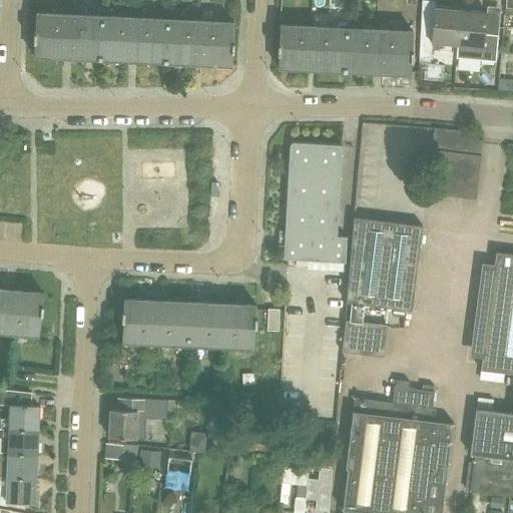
[(422,6),(421,19),(419,53),(430,54),(431,42),(456,45),(459,9),(434,7),(422,6)]
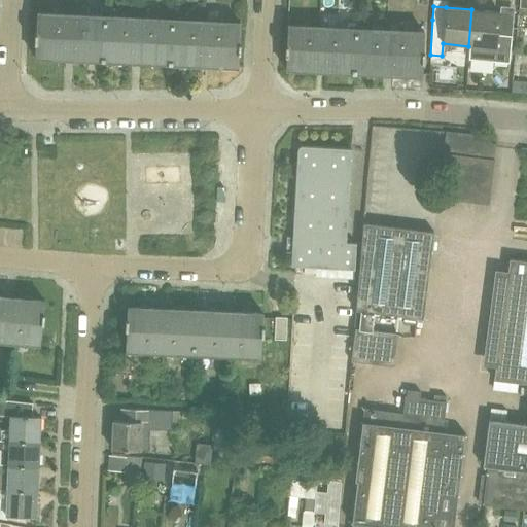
[(468,46),(467,57),(507,60),(512,13),(500,12),(499,12),(471,9),(468,46)]
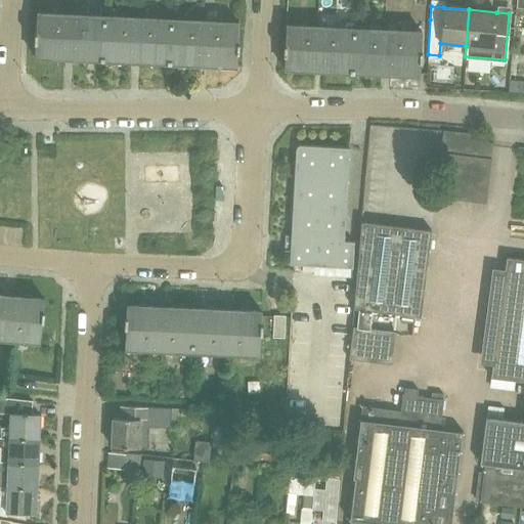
[(54,57),(102,60),(104,15),(49,13),(37,13),(36,33),(34,33),(34,44),(35,44),(34,56),(54,57)]
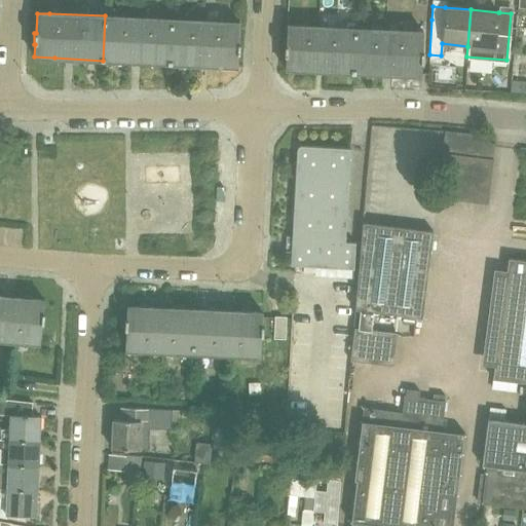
[(174,20),(105,15),(103,61),(171,64),(174,20)]
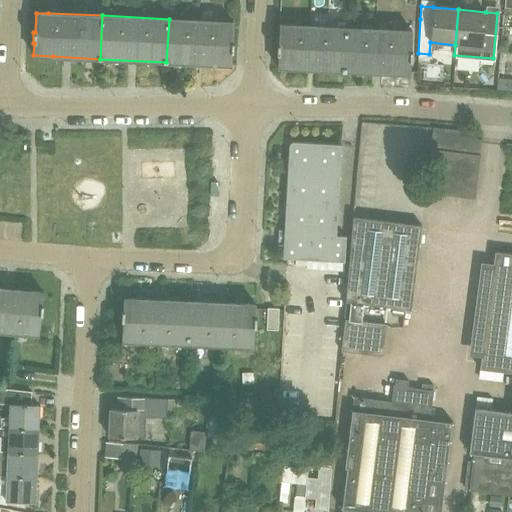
[(169,19),(166,62),(230,65),(232,22),(169,19)]
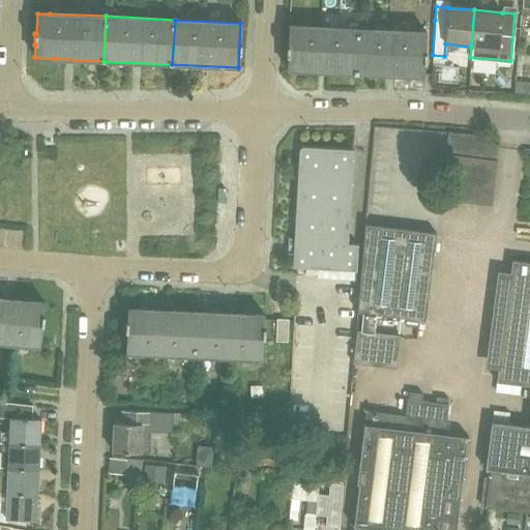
[(287,69),(355,72),(357,28),(289,25),(287,69)]
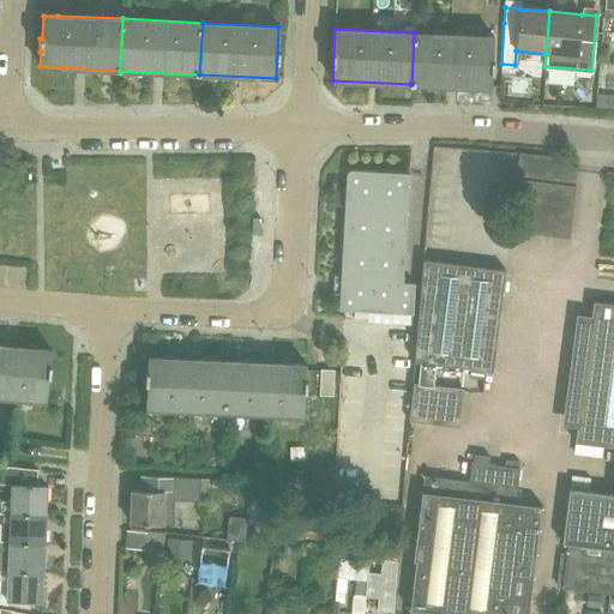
[(493,37),(414,32),(411,84),(491,88),(493,37)]
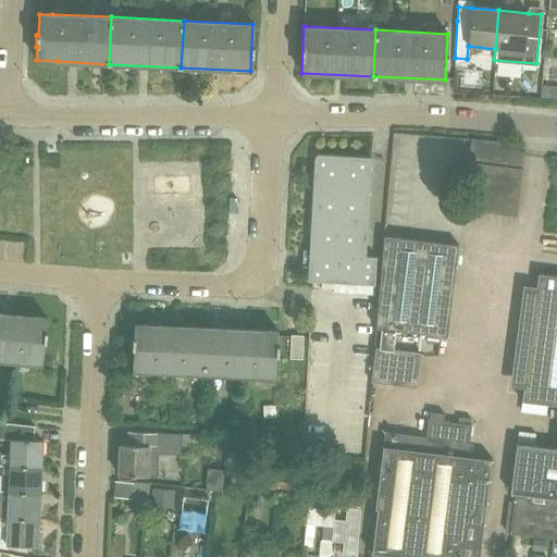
[(556,86),(541,85),(539,98),(556,99),(556,86)]
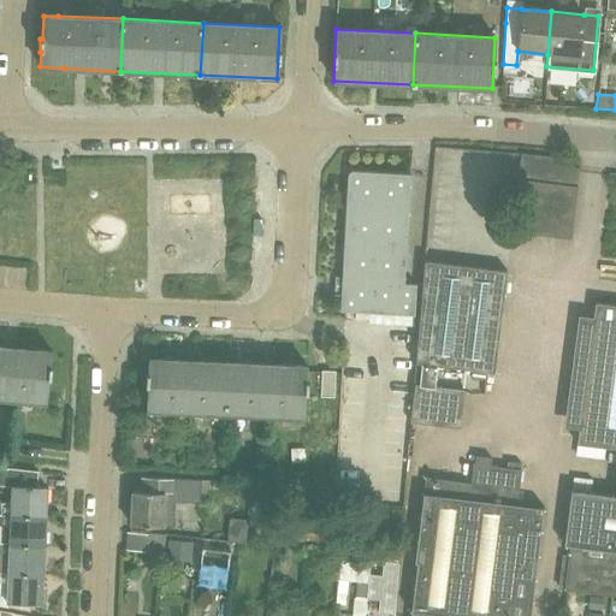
[(570,240),(578,185),(569,184),(572,160),(519,153),(509,232),(570,240)]
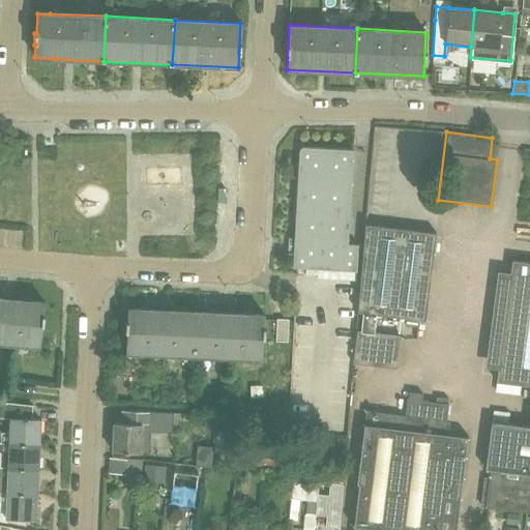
[(298,267),(306,267),(318,268),(356,270),(358,243),(347,243),(352,150),(298,146),(291,266),(298,267)]
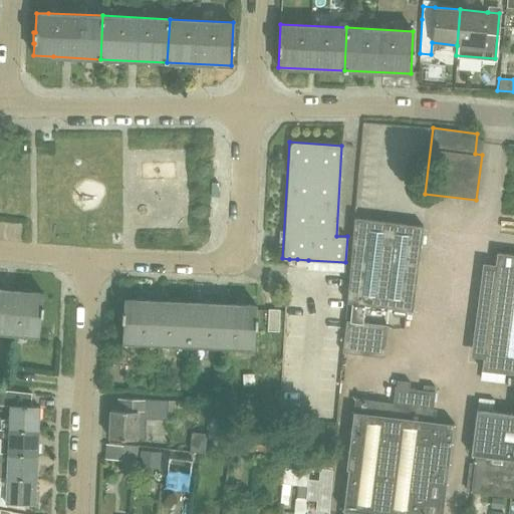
[(345,301),(406,309),(412,310),(423,226),(353,216),(345,301)]
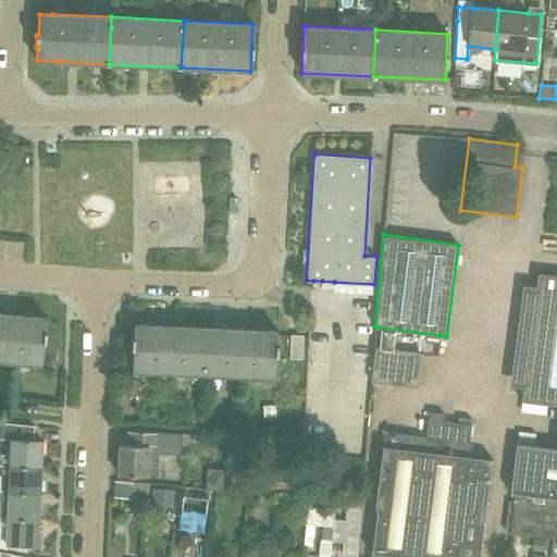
[(556,275),(536,273),(520,401),(556,406),(556,442),(556,448),(517,443),(509,493),(516,493),(511,521),(507,520),(505,522),(505,529),(507,531),(556,539),(556,275)]
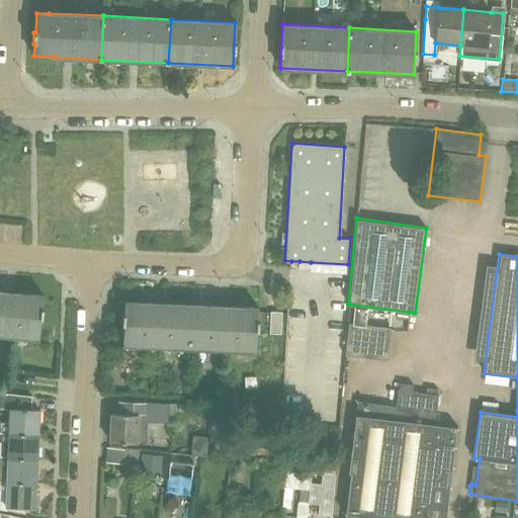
[(44,296),(0,291),(0,335),(39,339),(44,296)]
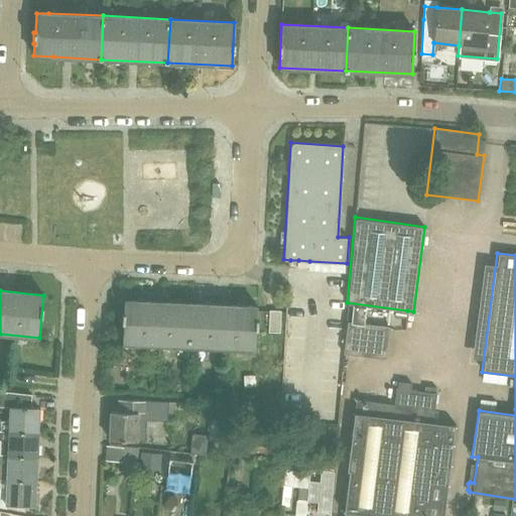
[(188,346),(190,302),(124,299),(121,343),(188,346)]
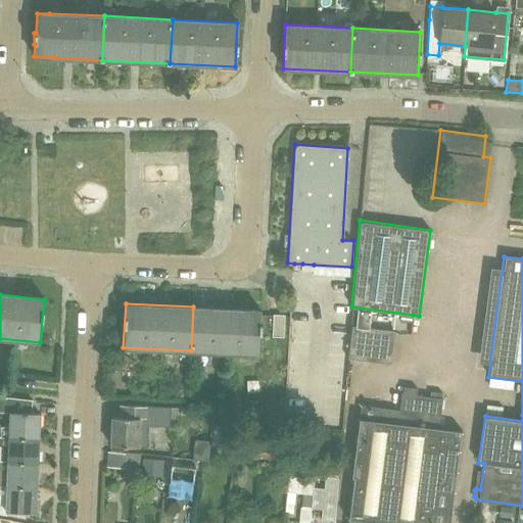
[(260,310),(193,306),(191,350),(258,353),(260,310)]
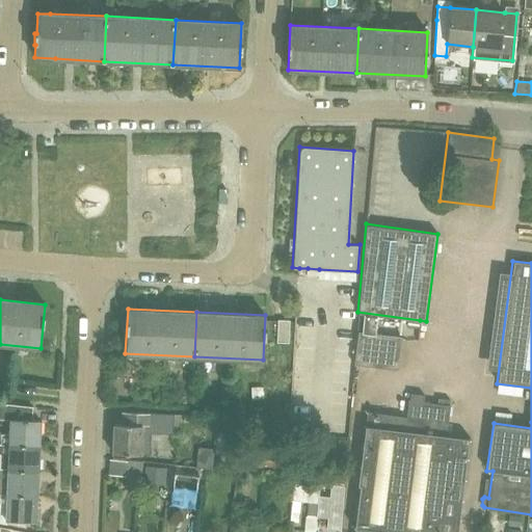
[(288,323),(276,323),(275,346),(287,346),(288,323)]
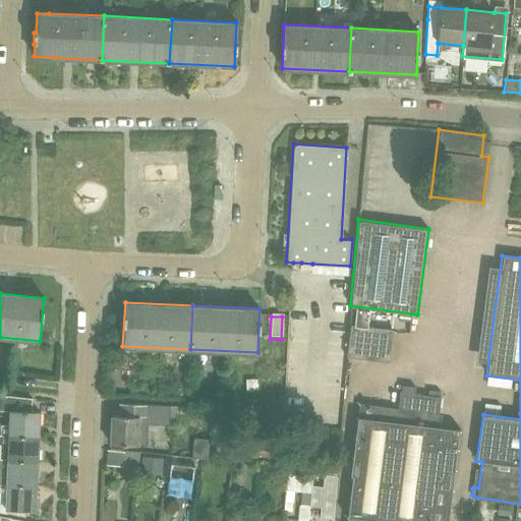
[(390,361),(394,329),(351,324),(347,355),(390,361)]
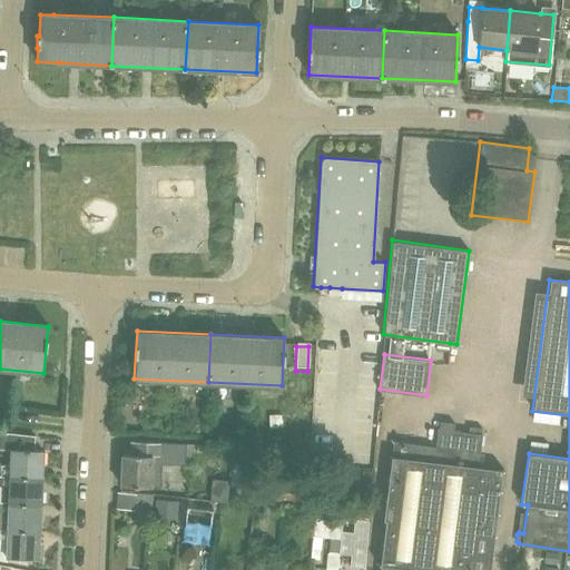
[(380,569),(490,569),(502,472),(478,469),(482,435),(480,435),(480,430),(469,428),(468,433),(453,432),(454,425),(438,423),(438,429),(436,430),(434,446),(392,442),(383,521),(386,521),(380,569)]
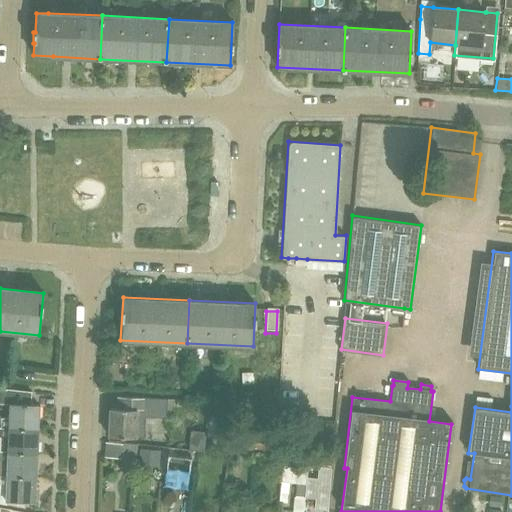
[(37,405),(31,405),(32,393),(6,390),(6,391),(0,390),(0,404),(9,405),(8,418),(1,418),(1,419),(0,418),(0,428),(37,430),(37,405)]
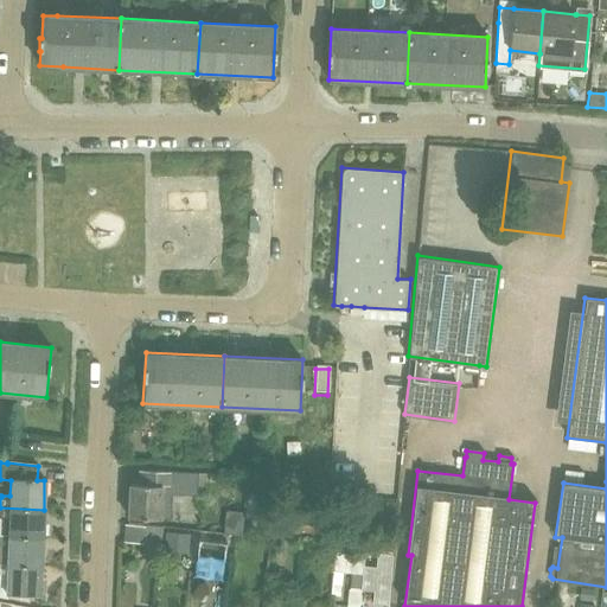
[(197,473),(170,472),(170,485),(129,484),(128,518),(171,519),(172,493),(196,493),(197,473)]
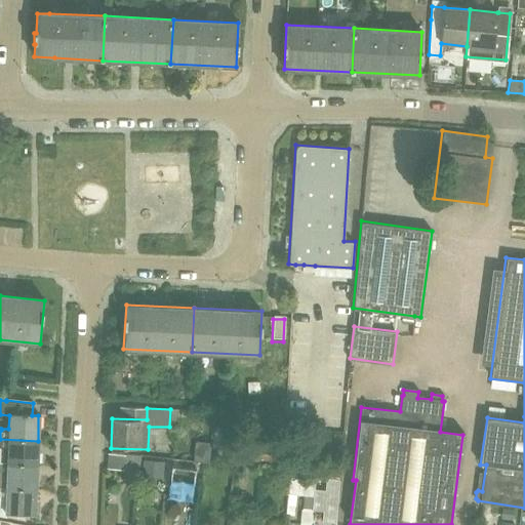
[(235,426),(215,423),(212,448),(231,450),(235,426)]
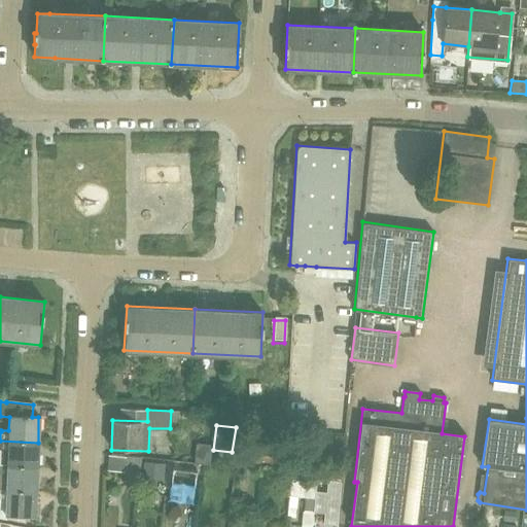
[(37,467),(38,443),(0,441),(0,465),(7,466),(37,467)]
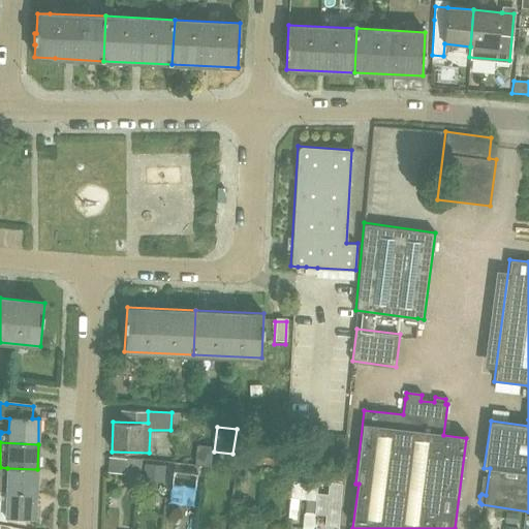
[(252,464),(286,467),(288,448),(254,445),(252,464)]
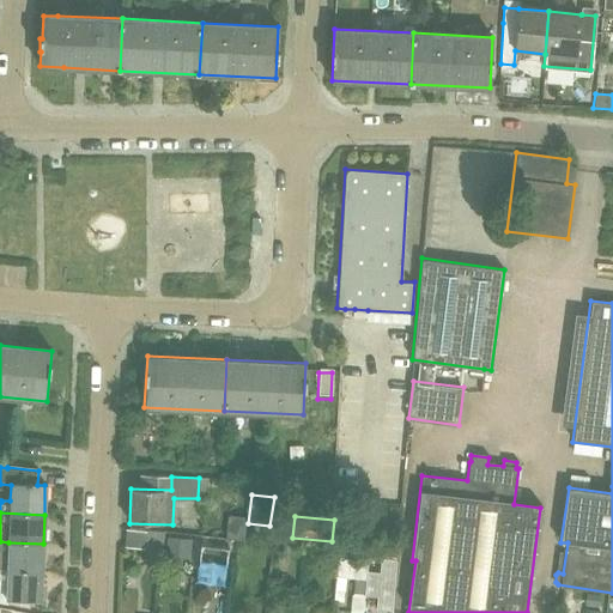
[(146,532),(126,529),(125,546),(145,550),(144,558),(162,560),(165,532),(147,529),(146,532)]
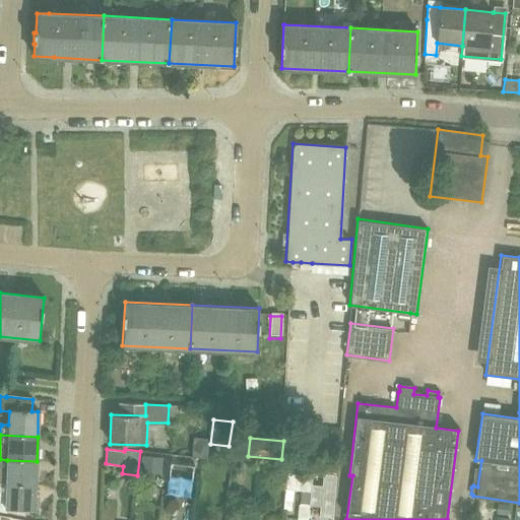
[(0,483),(36,485),(37,461),(7,460),(0,459),(0,483)]
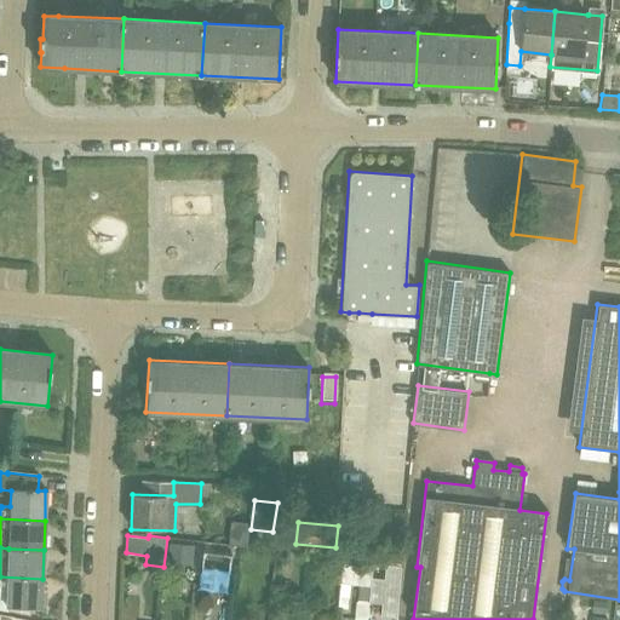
[(340,583),(360,585),(359,602),(369,602),(371,586),(372,578),(373,563),(343,560),(340,583)]
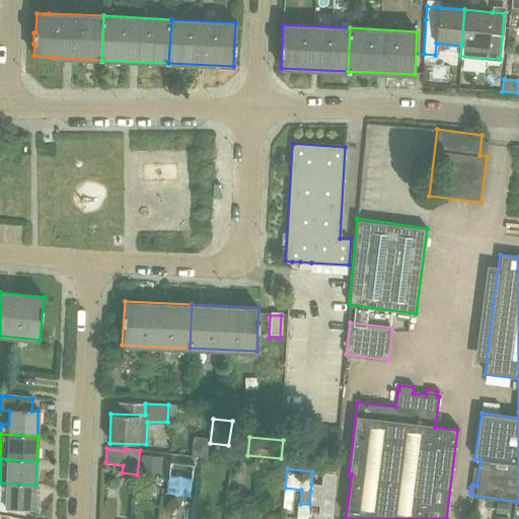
[(321,485),(311,484),(310,491),(309,504),(320,505),(319,516),(332,517),(336,474),(322,473),(321,485)]
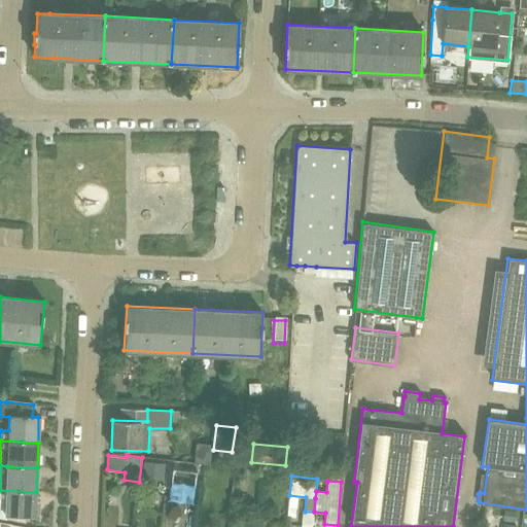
[(0,518),(26,523),(28,517),(35,518),(36,492),(0,490),(0,518)]
